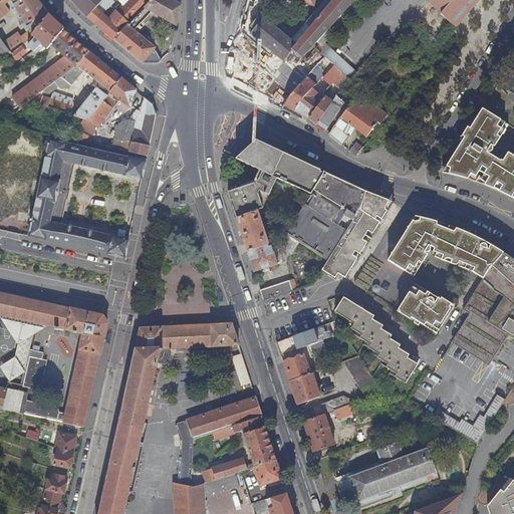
[(32,35),(48,16),(37,0),(10,0),(29,31),(21,36),(18,32),(4,42),(11,53),(21,46),(25,43),(32,35)]
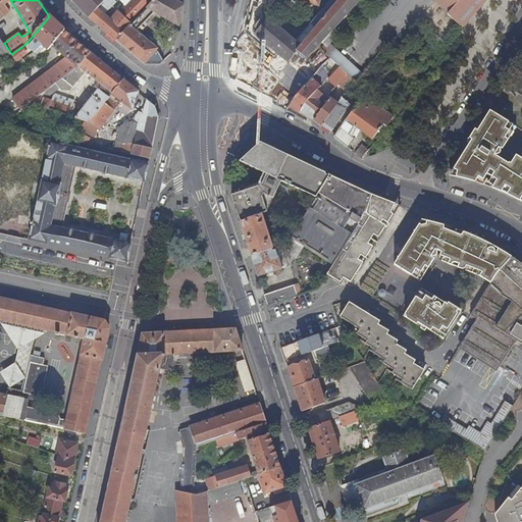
[(71,0),(89,17),(96,24),(105,14),(98,7),(105,0),(71,0)]
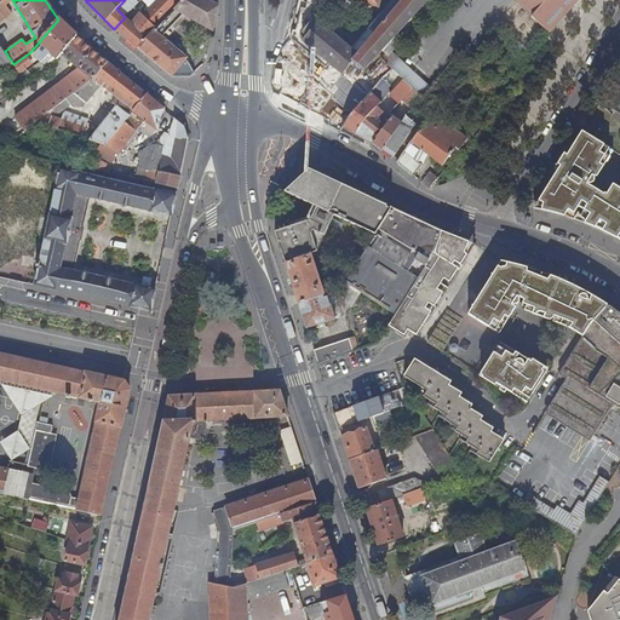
[(132,23),(125,17),(114,29),(116,30),(138,49),(183,0),(158,0),(144,16),(141,12),(132,23)]
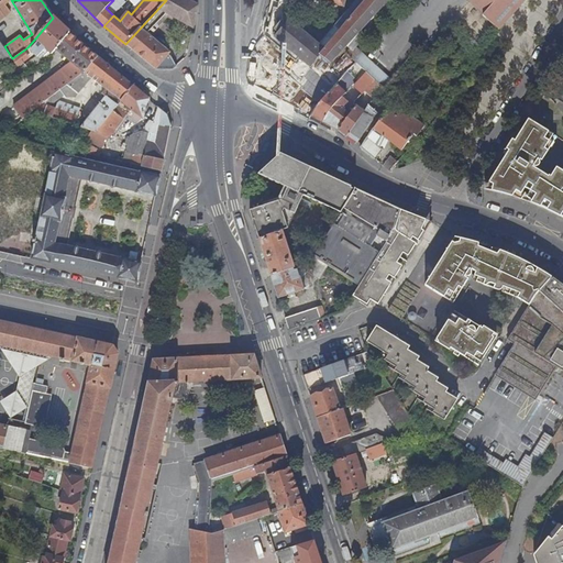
[(199,4),(198,0),(166,0),(125,44),(155,68),(170,69),(172,55),(169,54),(170,52),(145,32),(162,9),(194,28),(199,4)]
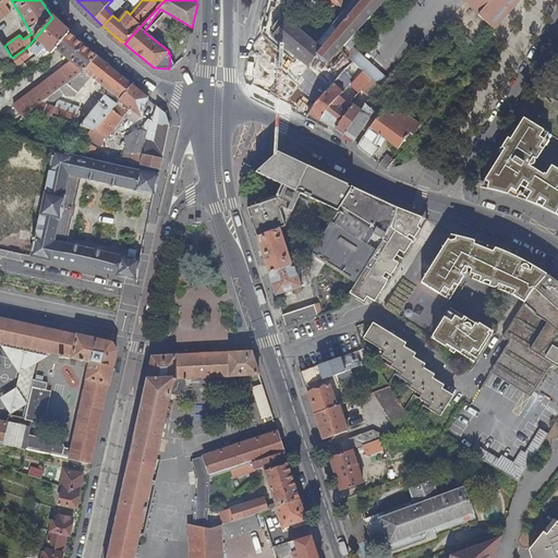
[(318,56),(328,62),(329,63),(341,50),(344,53),(354,62),(364,71),(372,77),(380,86),(387,80),(351,46),(392,0),(361,0),(335,32),(319,49),(284,20),(281,24),(277,21),(271,28),(276,31),(271,35),(296,57),(310,68),(318,56)]
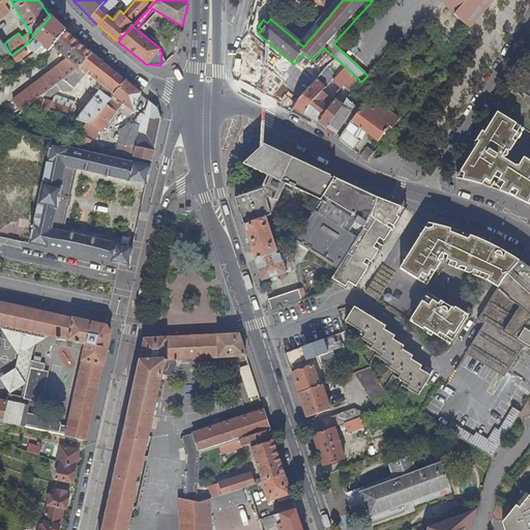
[(263,0),(263,3),(271,6),(272,0),(295,0),(296,2),(323,9),(325,0),(263,0)]
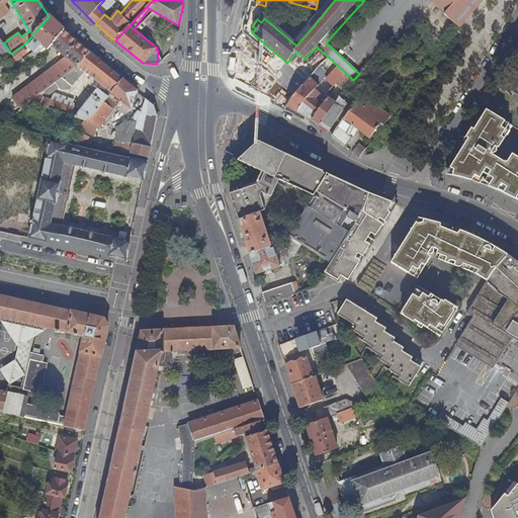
[(328,0),(307,26),(311,29),(335,0),(328,0)]
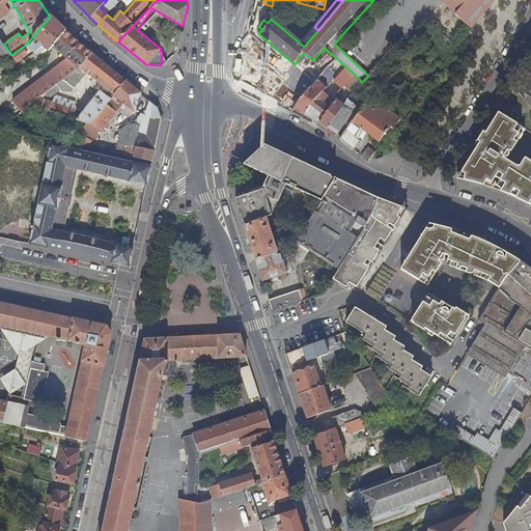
[(446,0),(458,9),(456,11),(458,14),(473,25),(496,0),(446,0)]
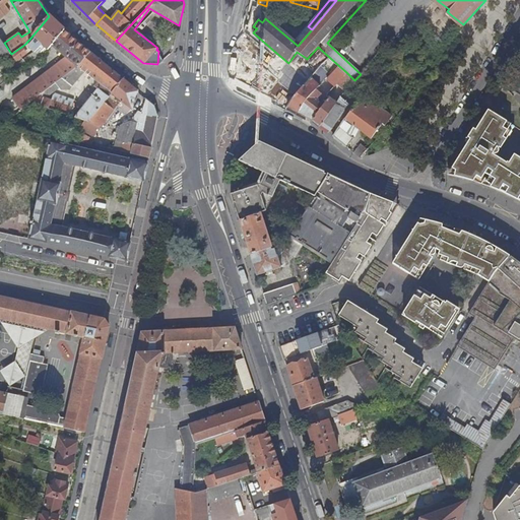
[(113,6),(105,14),(111,19),(118,10),(113,6)]
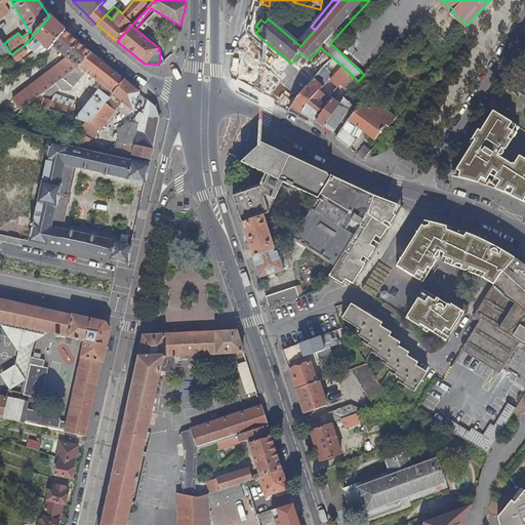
[(52,46),(66,30),(49,16),(33,36),(36,38),(28,46),(31,50),(34,52),(42,45),(47,49),(52,46)]
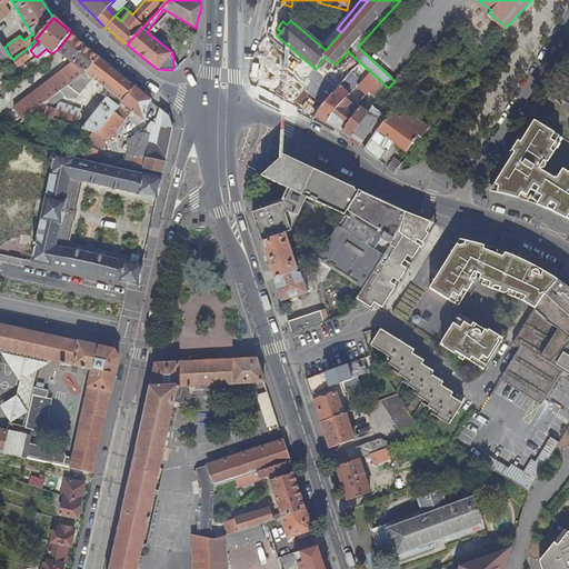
[(85,72),(99,57),(71,32),(57,50),(73,63),(85,72)]
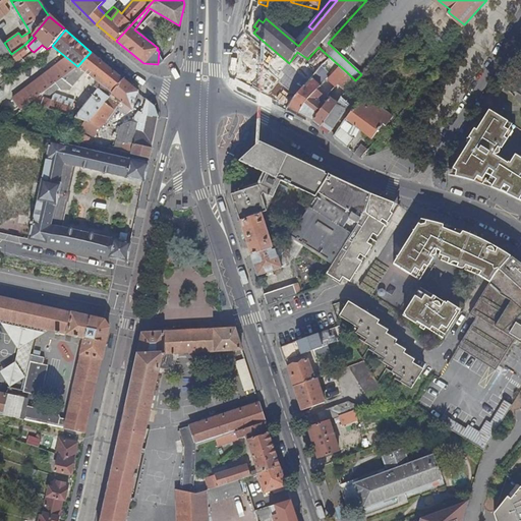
[(36,38),(33,36),(25,44),(27,46),(36,38)]
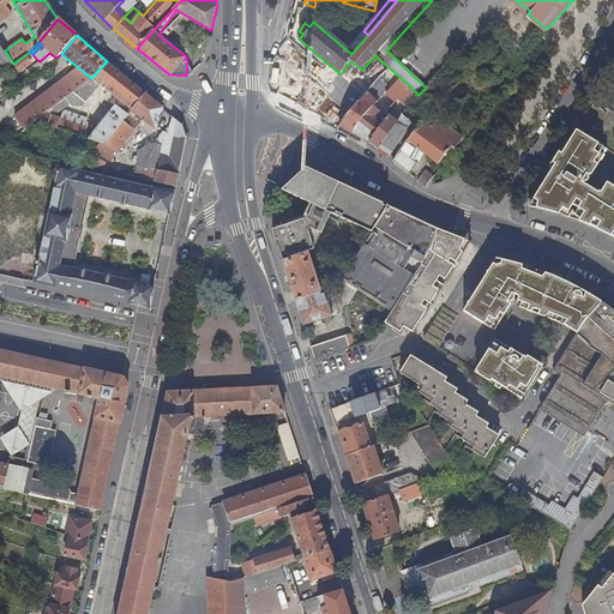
[(0,73),(13,64),(5,50),(0,43),(0,73)]
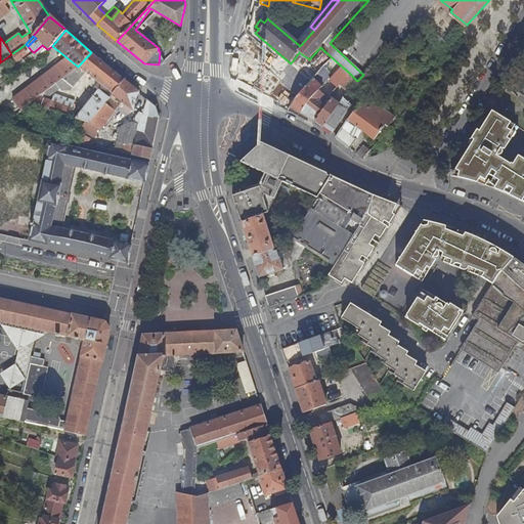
[(28,46),(26,44),(22,47),(26,53),(31,50),(28,46)]
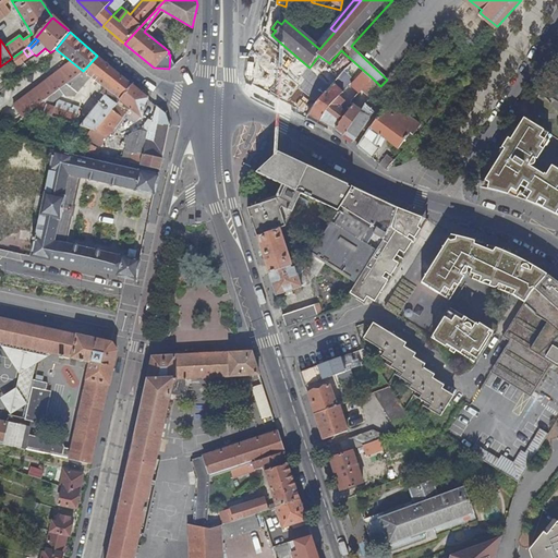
[(40,60),(50,52),(45,48),(36,56),(40,60)]
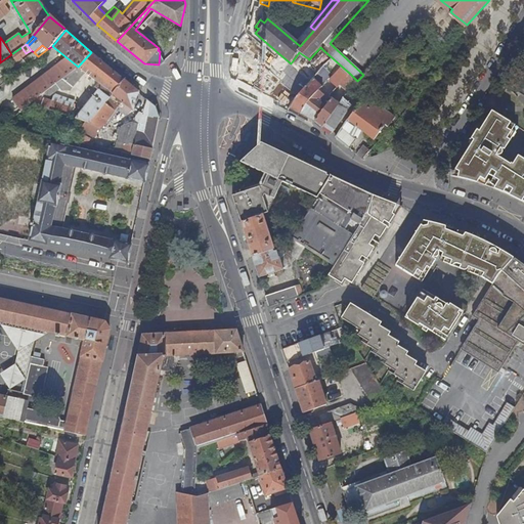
[(26,53),(22,47),(11,54),(16,60),(26,53)]
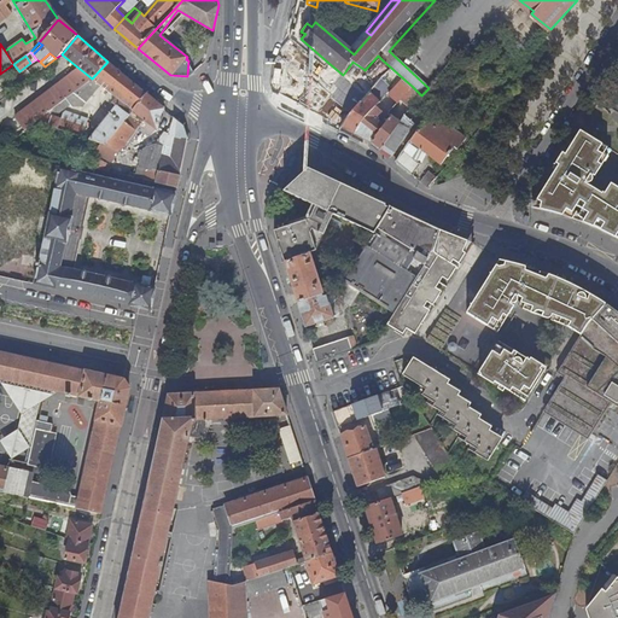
[(133,110),(145,94),(108,62),(92,79),(73,93),(79,98),(86,103),(100,86),(120,100),(89,140),(100,144),(105,145),(133,110)]
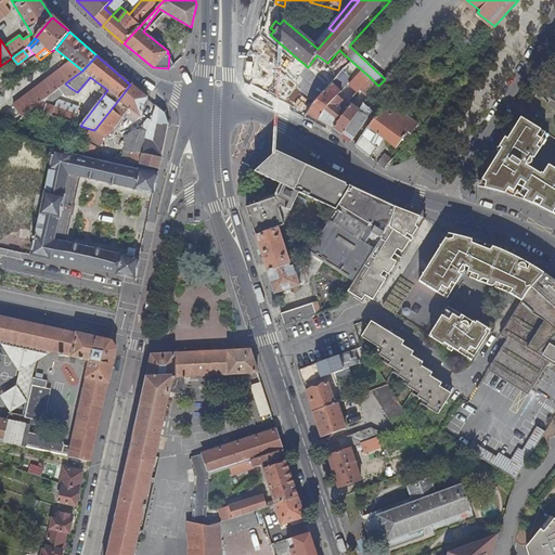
[(0,77),(17,64),(12,57),(0,66),(0,77)]
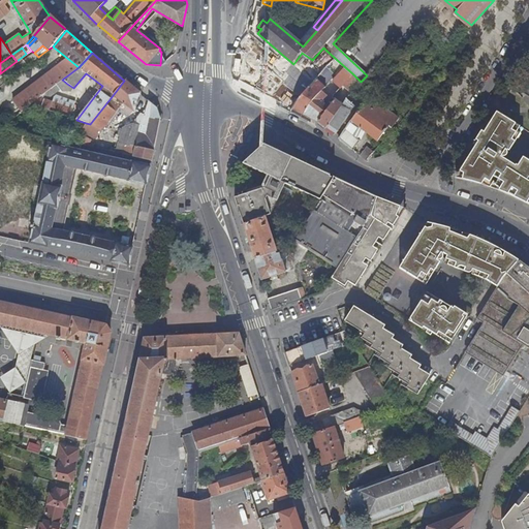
[(13,101),(21,112),(30,104),(38,98),(42,95),(62,80),(79,67),(68,59),(13,101)]
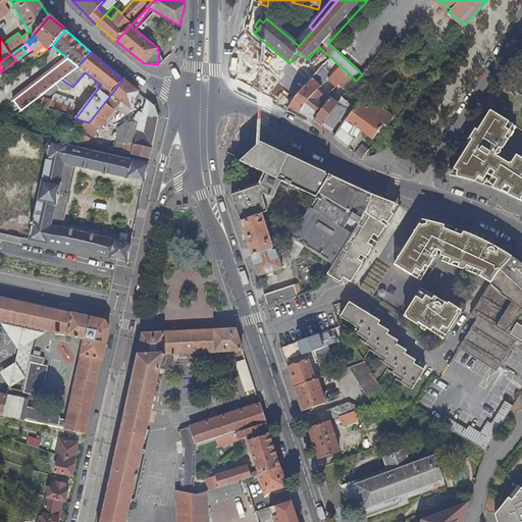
[(329,59),(321,69),(328,75),(336,66),(329,59)]
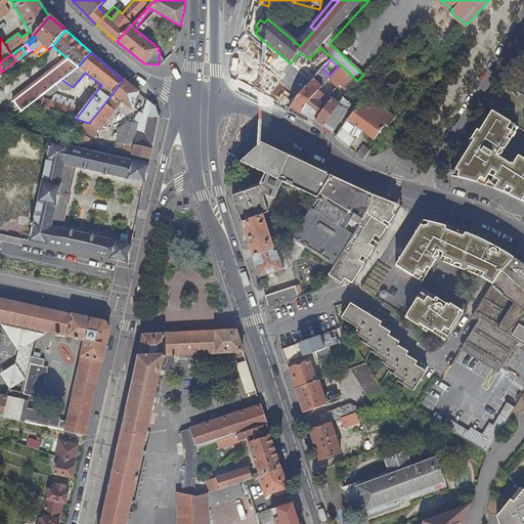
[(339,85),(346,77),(349,73),(342,67),(334,76),(339,81),(337,83),(339,85)]
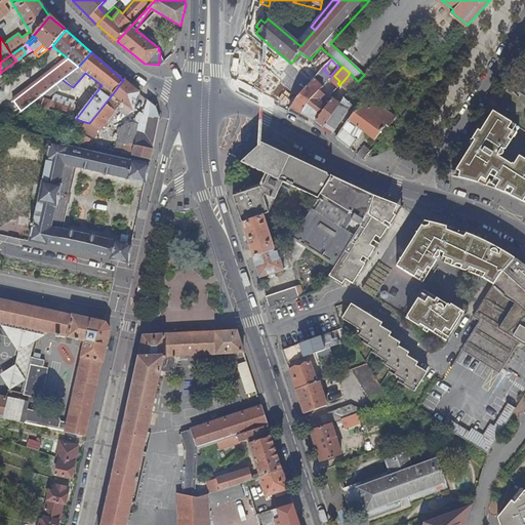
[(378,77),(369,69),(364,75),(358,81),(355,85),(364,92),(378,77)]
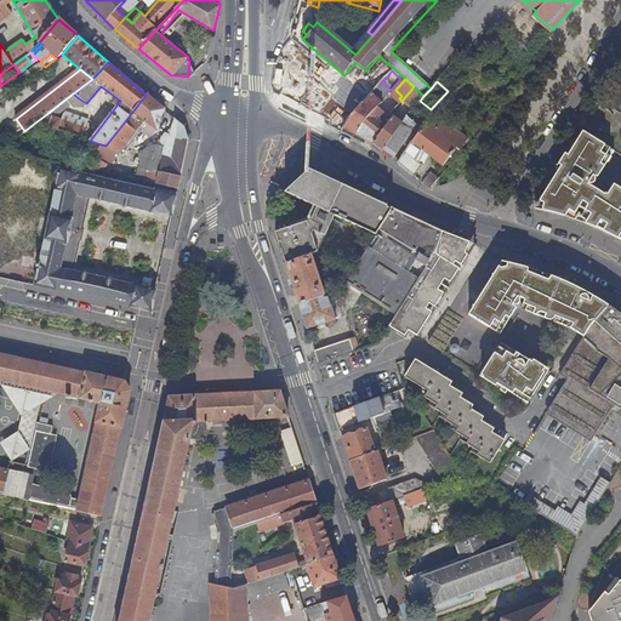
[(372,93),(343,126),(372,141),(382,149),(385,146),(402,123),(393,115),(387,123),(379,117),(383,112),(379,107),(382,102),(381,100),(391,90),(382,83),(372,93)]
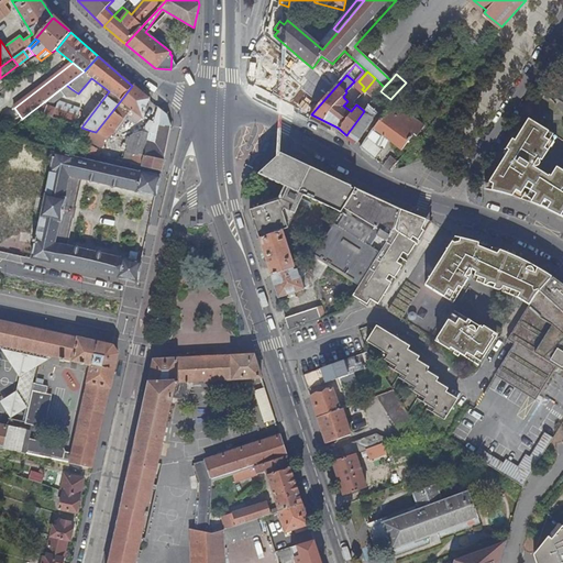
[(372,83),(381,91),(384,87),(375,78),(372,83)]
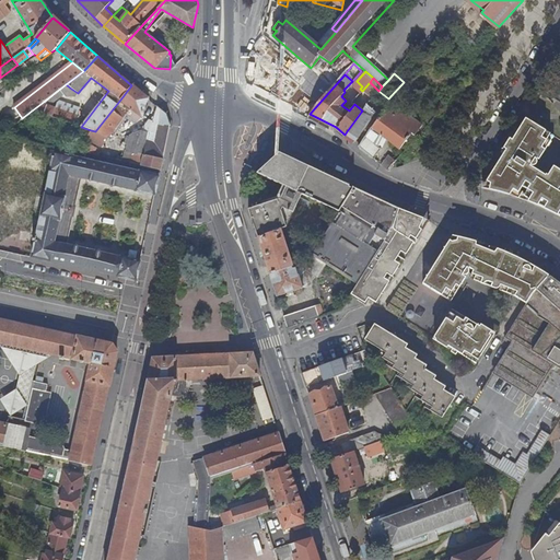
[(71,89),(66,84),(45,101),(50,104),(59,98),(71,89)]
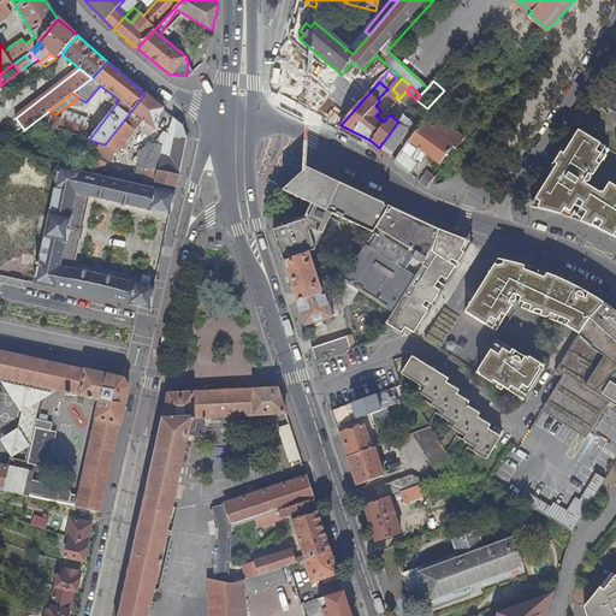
[(160,114),(163,110),(160,107),(144,94),(132,110),(143,119),(155,129),(158,120),(160,114)]
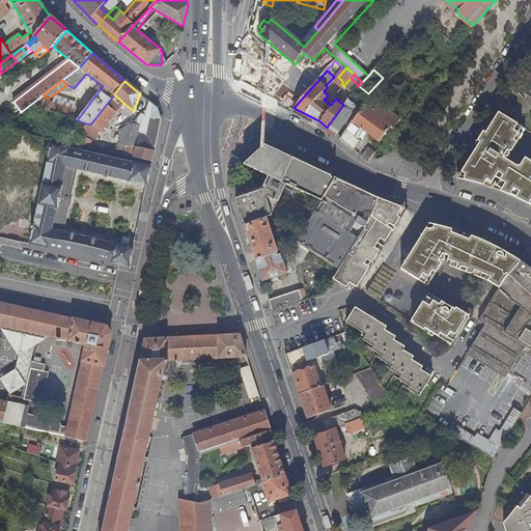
[(353,94),(358,99),(362,94),(357,89),(353,94)]
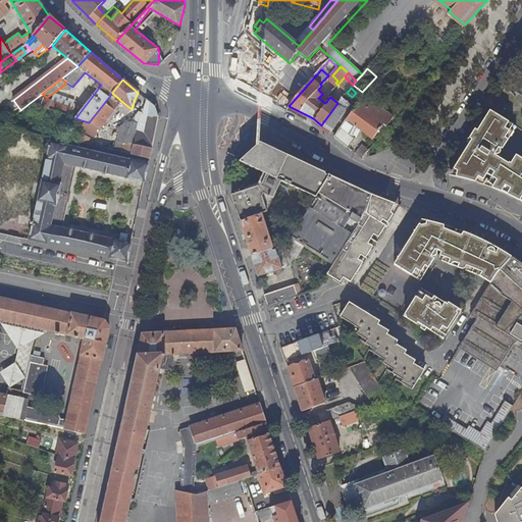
[(94,138),(117,106),(121,101),(112,93),(89,122),(85,121),(80,131),(94,138)]
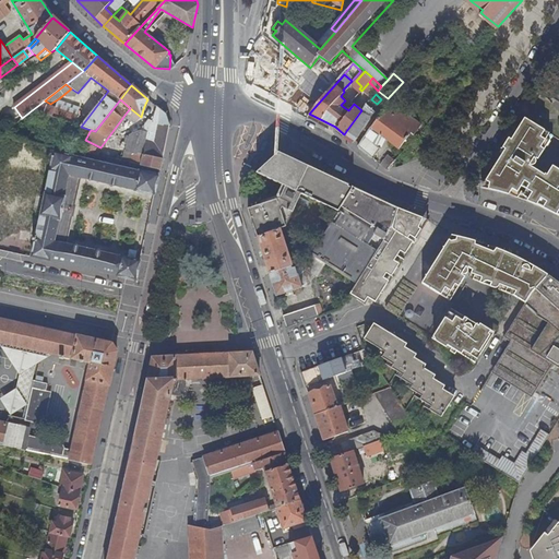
[(372,125),(358,146),(372,157),(380,147),(385,138),(400,149),(405,141),(407,142),(408,140),(406,139),(411,132),(414,134),(421,123),(390,103),(372,125)]
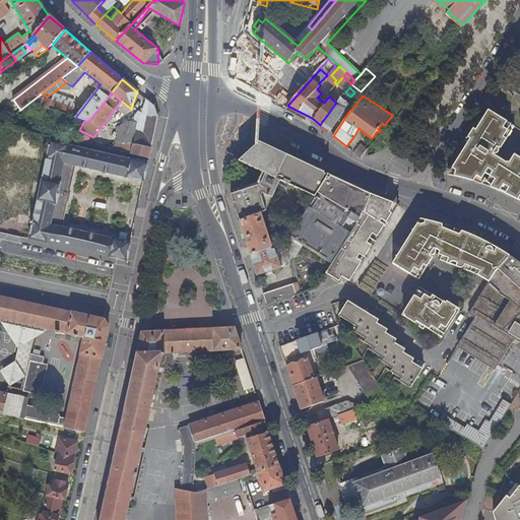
[(38,96),(29,103),(74,117),(75,114),(70,111),(72,108),(38,96)]
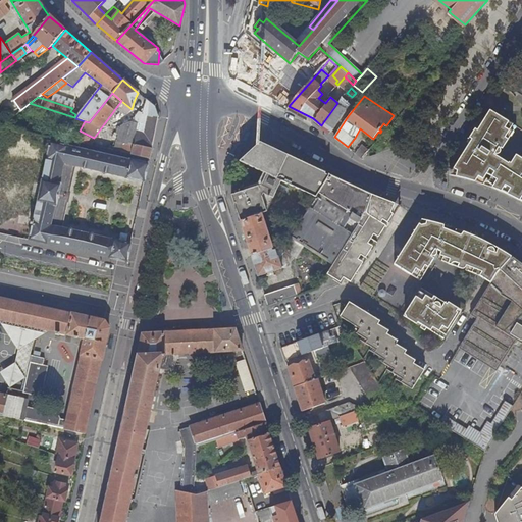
[(337,103),(323,122),(332,128),(342,115),(350,103),(342,98),(337,103)]
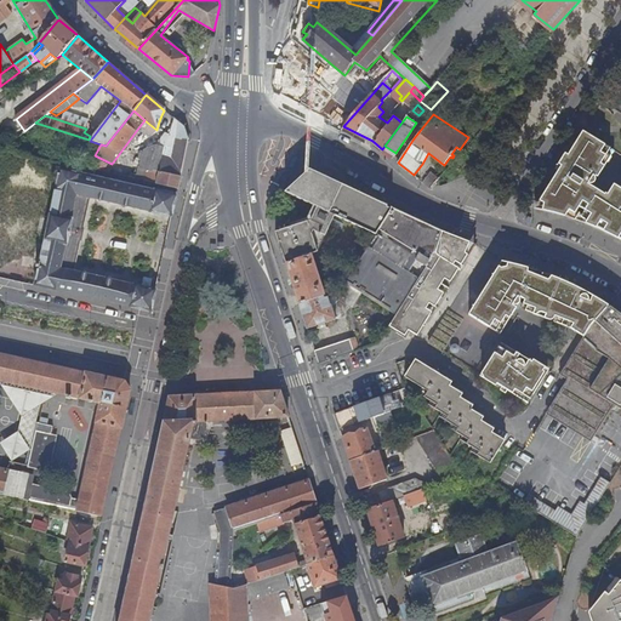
[(146,171),(180,178),(188,140),(184,127),(175,119),(169,137),(166,136),(157,143),(155,146),(144,151),(143,153),(141,152),(138,160),(141,160),(140,165),(136,165),(135,167),(138,169),(146,171)]
